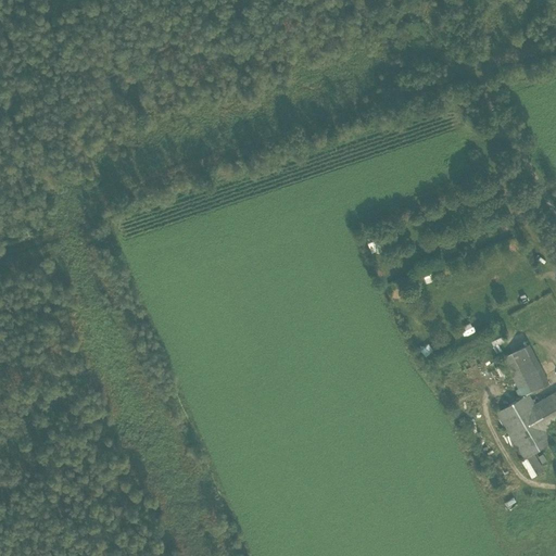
[(373,254),(383,249),(379,240),(368,245),(373,254)]
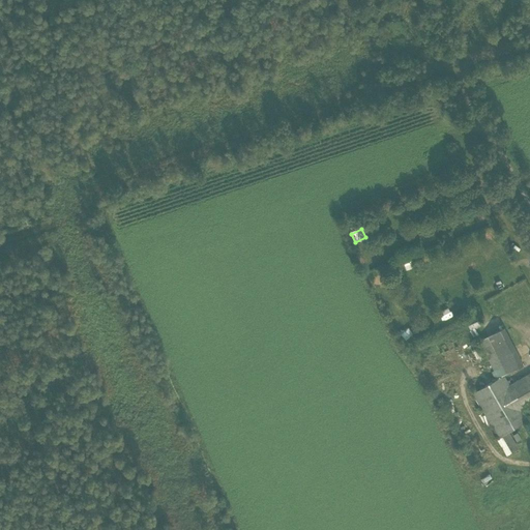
[(394,322),(404,320),(401,308),(391,312),(394,322)]
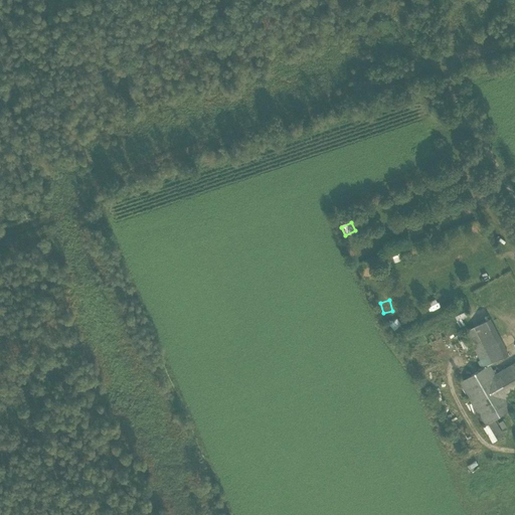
[(422,308),(420,305),(416,307),(421,318),(439,310),(436,302),(422,308)]
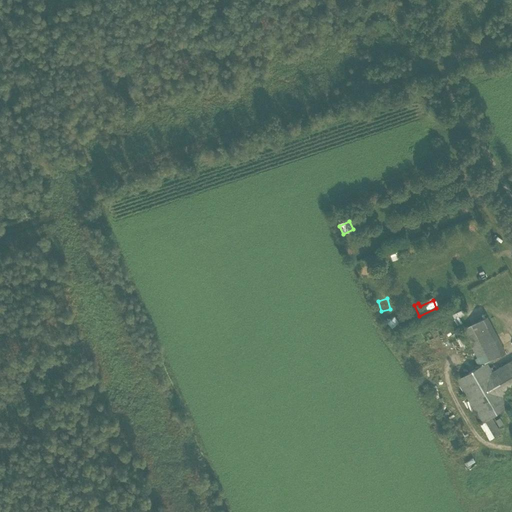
[(459,316),(464,314),(462,310),(450,315),(455,325),(461,323),(459,316)]
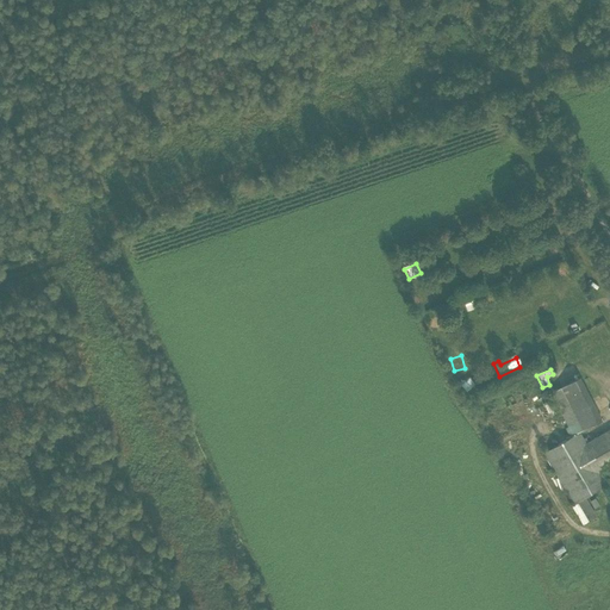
[(471,374),(461,385),(467,390),(477,380),(471,374)]
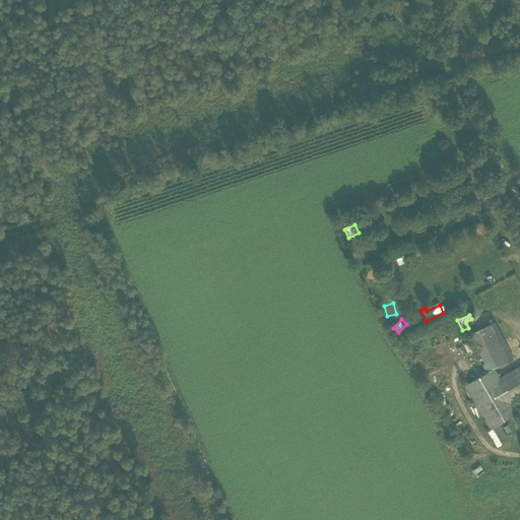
[(469,334),(488,371),(513,358),(495,321),(469,334)]
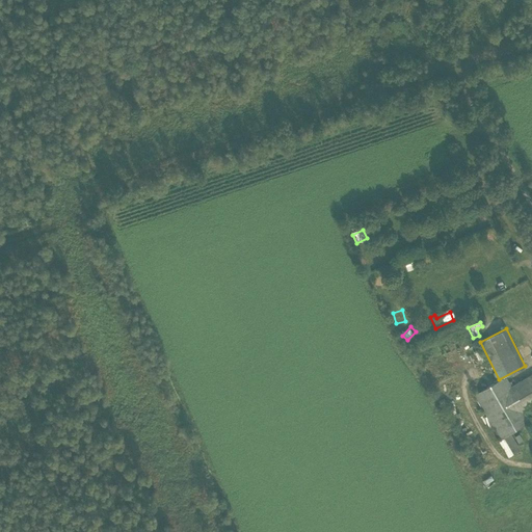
[(439,365),(428,368),(430,375),(440,372),(439,365)]
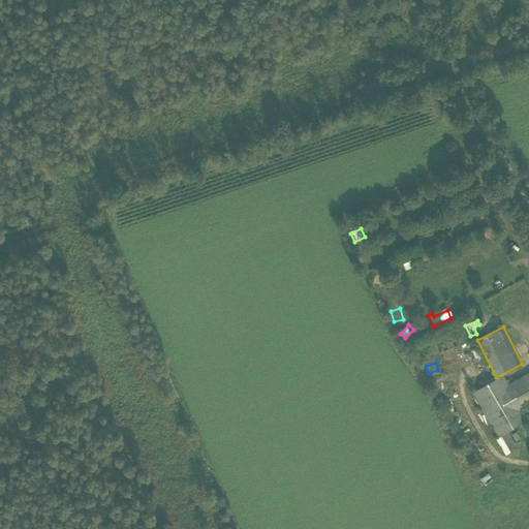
[(502,374),(471,392),(497,436),(501,434),(510,452),(518,447),(507,431),(528,419),(522,408),(528,404),(528,372),(507,384),(502,374)]
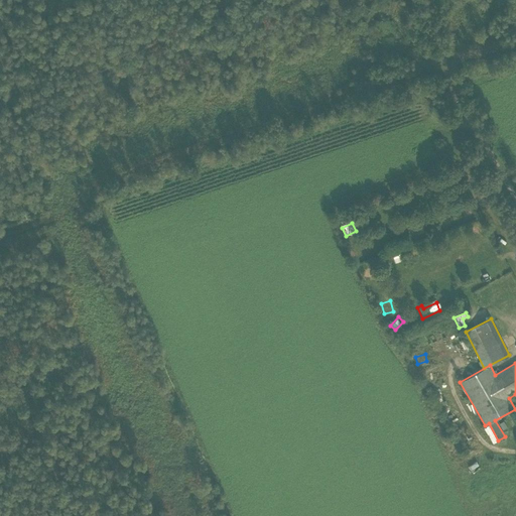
[(489,425),(484,427),(493,443),(498,440),(489,425)]
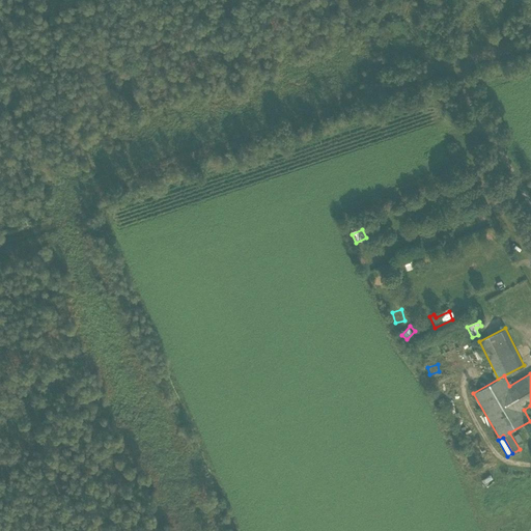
[(484,486),(495,482),(492,475),(481,479),(484,486)]
